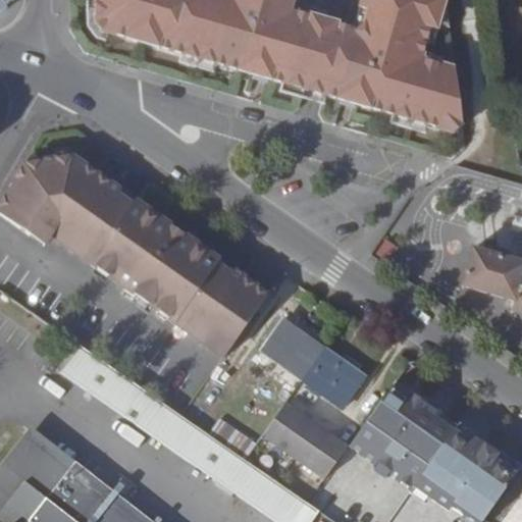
[(0,0),(0,13),(16,0),(0,0)]
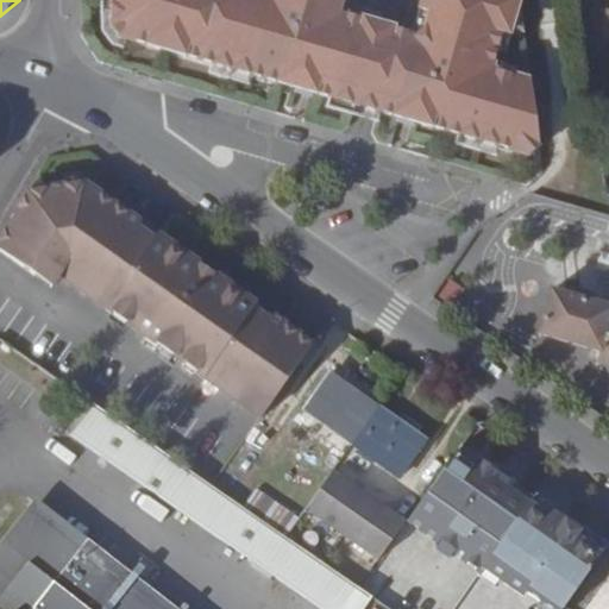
[(110,0),(107,29),(539,157),(542,145),(544,143),(540,136),(538,104),(534,70),(507,63),(525,0),(420,0),(412,29),(347,11),(350,0),(110,0)]
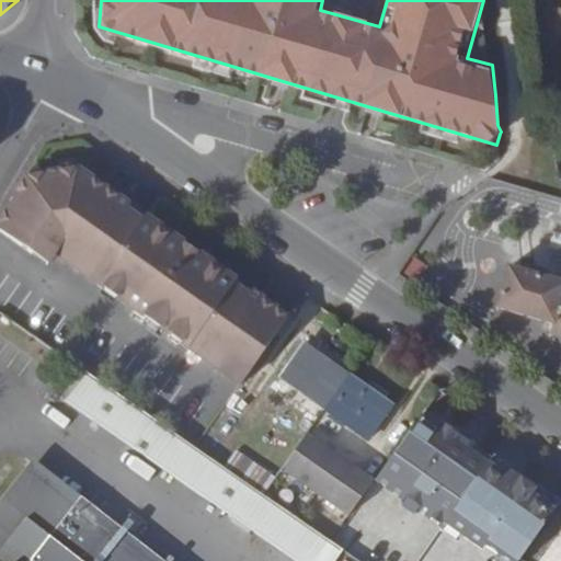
[(241,387),(289,318),(214,264),(198,254),(105,190),(78,169),(25,178),(0,220),(0,232),(33,254),(39,245),(55,255),(241,387)]
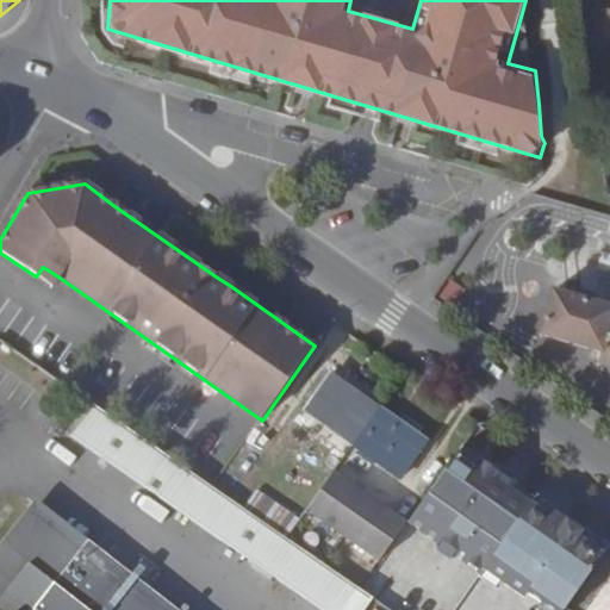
[(60,278),(43,267),(36,277),(53,290),(60,278)]
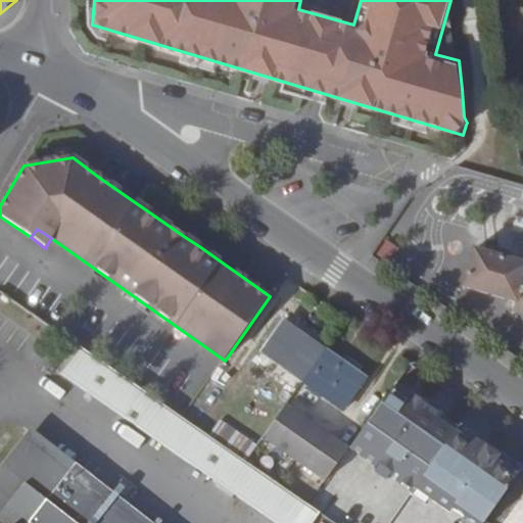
[(522,264),(474,249),(463,287),(518,303),(515,311),(522,313),(522,264)]
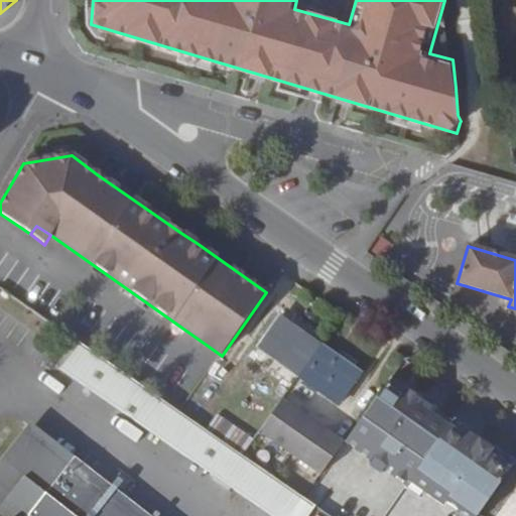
[(257,348),(298,377),(320,346),(279,316),(257,348)]
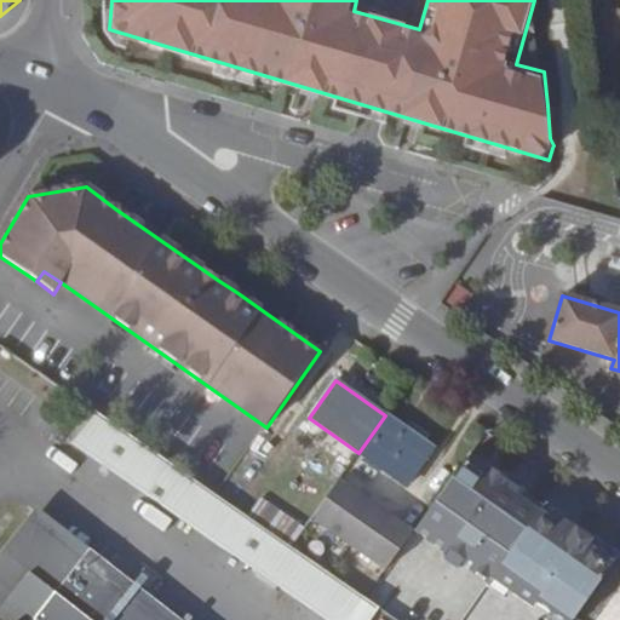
[(95,411),(72,445),(326,619),(349,619),(365,598),(293,549),(250,518),(233,506),(95,411)]
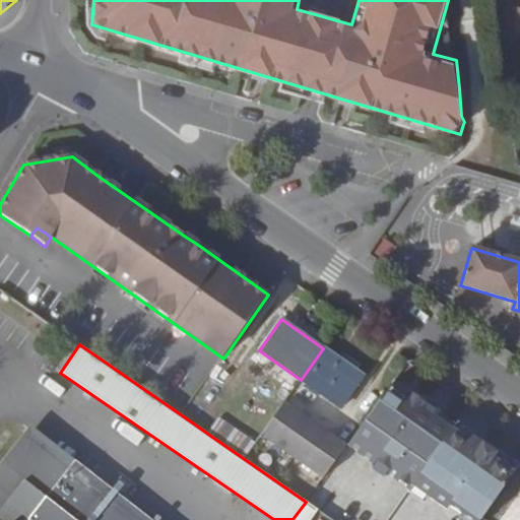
[(365,378),(323,348),(301,380),(343,408),(365,378)]
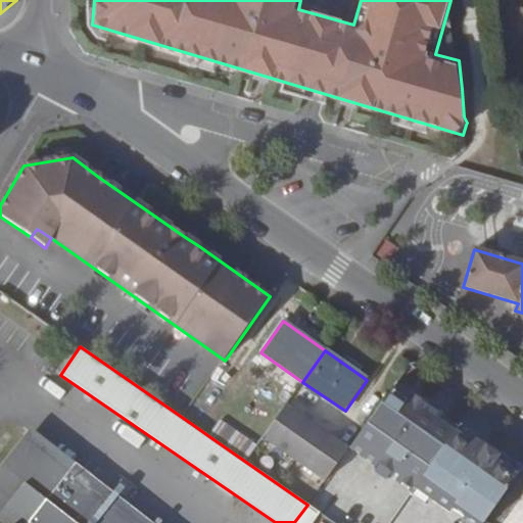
[(228,413),(214,402),(196,427),(210,437),(222,421),(228,413)]
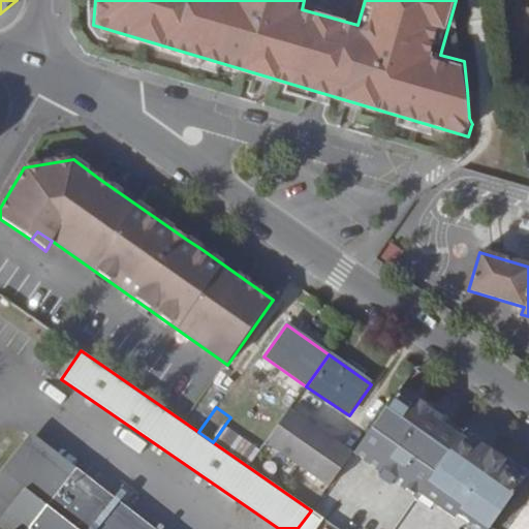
[(267,444),(329,488),(353,455),(289,410),(267,444)]
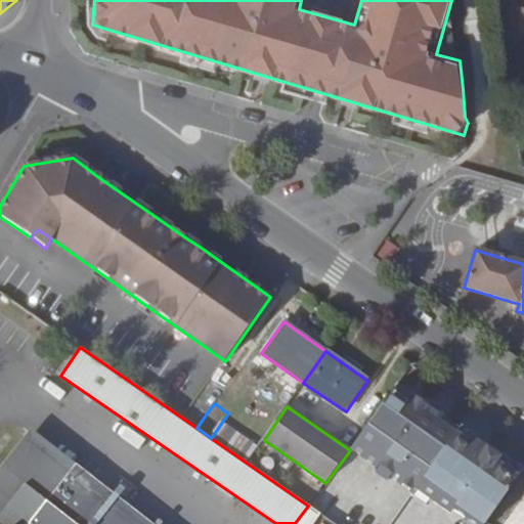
[(408,408),(386,441),(429,472),(452,439),(408,408)]
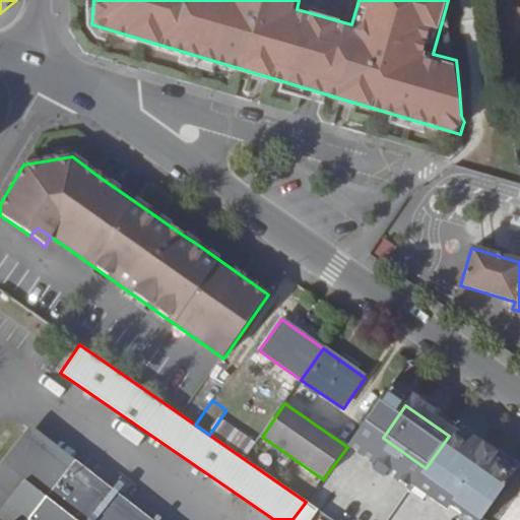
[(246,460),(256,444),(220,418),(209,435),(246,460)]
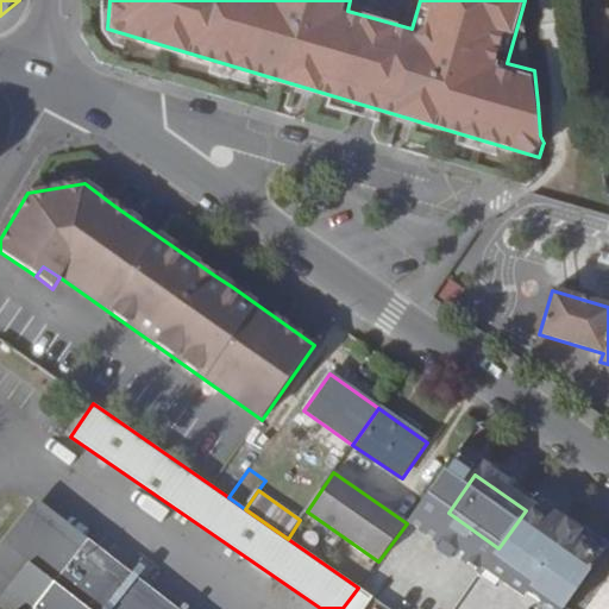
[(177,608),(37,498),(0,545),(0,608),(177,608)]
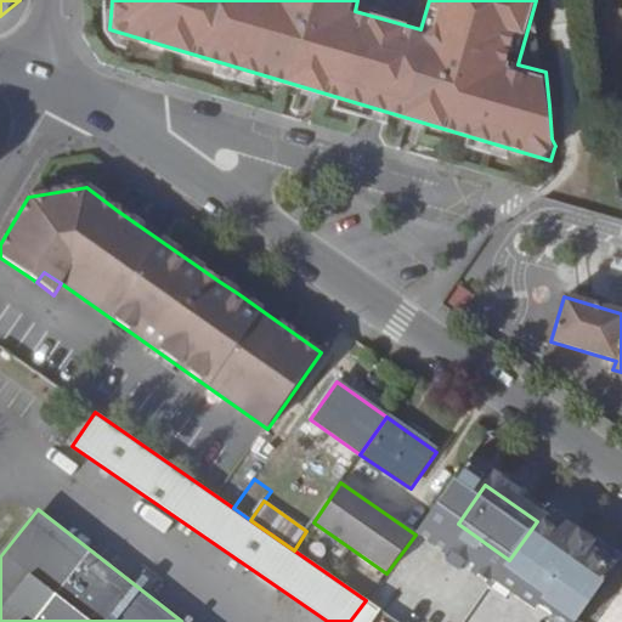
[(611,574),(537,521),(509,560),(583,612),(605,581),(611,574)]
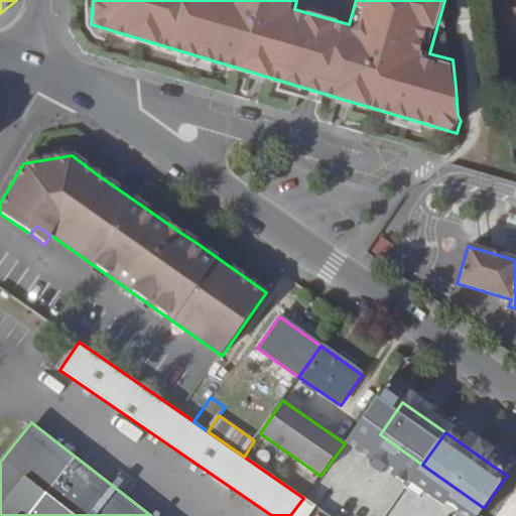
[(505,515),(515,500),(515,491),(502,482),(484,508),(479,515),(505,515)]
